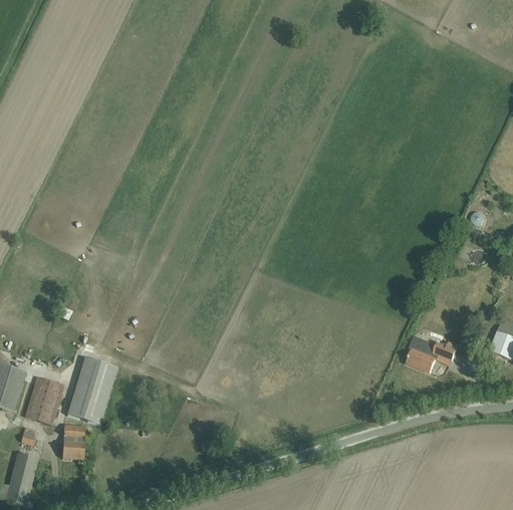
[(512,320),(502,316),(488,350),(512,359),(512,355),(512,320)]
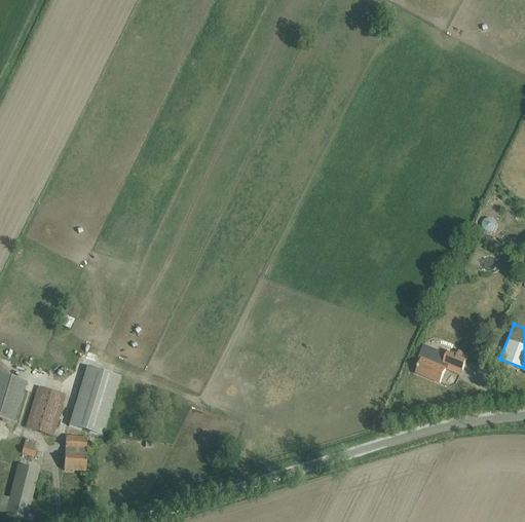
[(445,361),(460,367),(461,367),(467,352),(458,348),(456,352),(446,348),(446,351),(423,342),(418,353),(420,355),(414,370),(439,380),(445,366),(443,365),(445,361)]
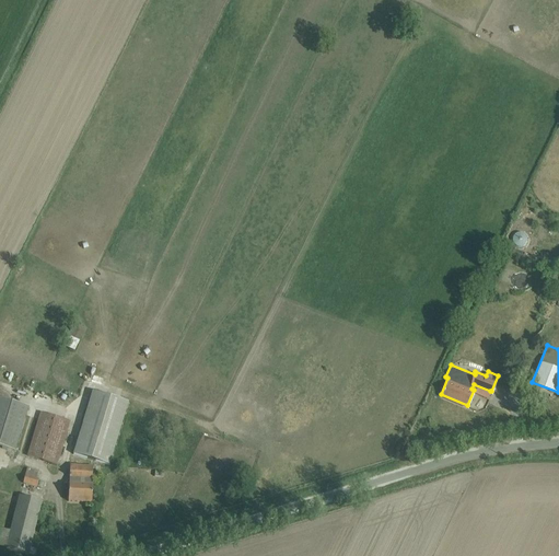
[(472,389),(474,390),(488,395),(490,391),(474,384),(472,389)]
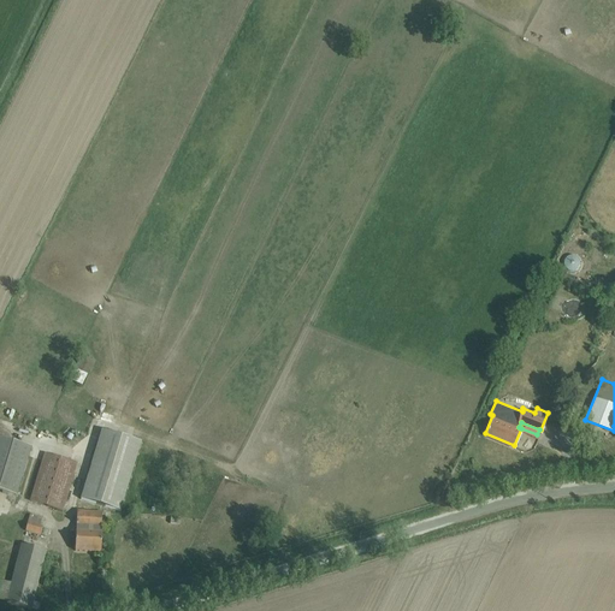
[(31,445),(0,434),(0,488),(16,494),(31,445)]
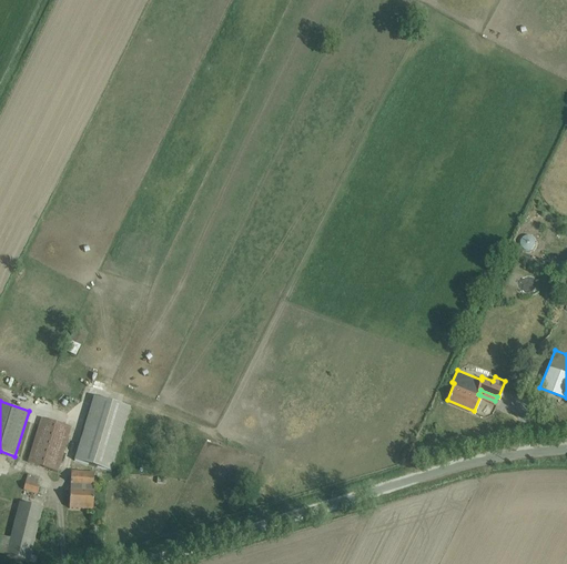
[(72,425),(41,416),(28,461),(59,470),(72,425)]
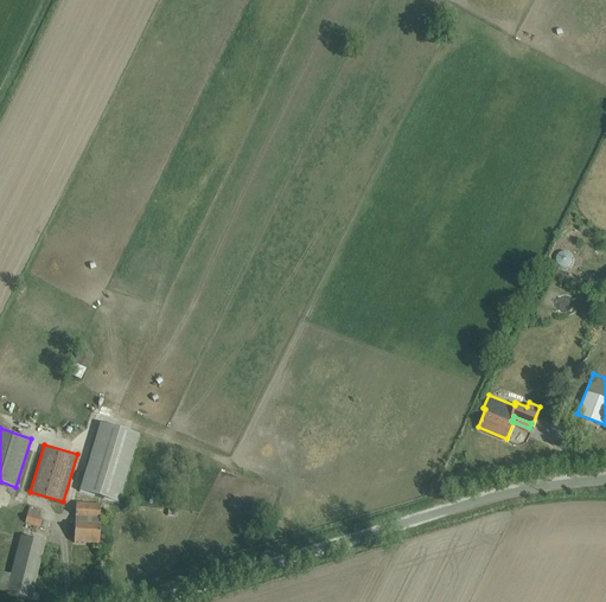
[(83,459),(80,499),(99,500),(103,461),(83,459)]
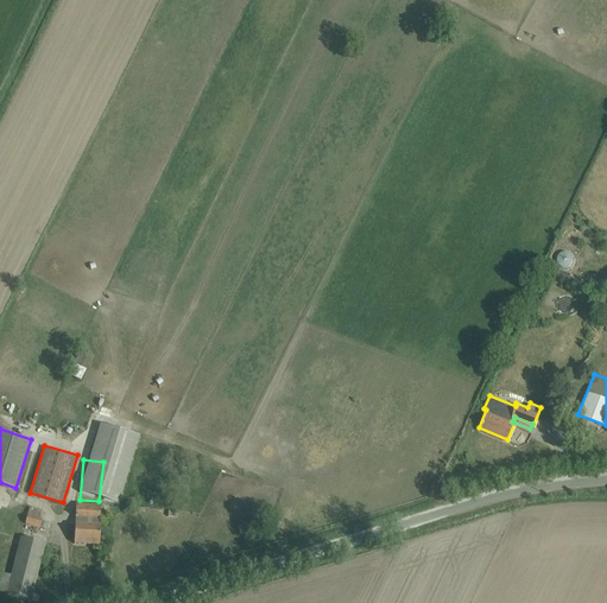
[(101,502),(76,501),(74,543),(99,544),(101,502)]
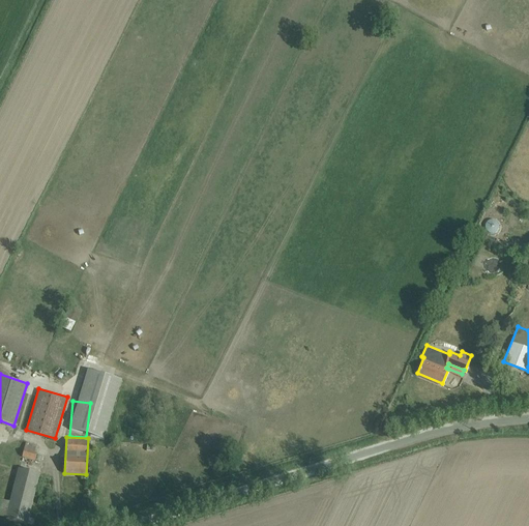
[(40,471),(19,465),(5,517),(27,522),(40,471)]
